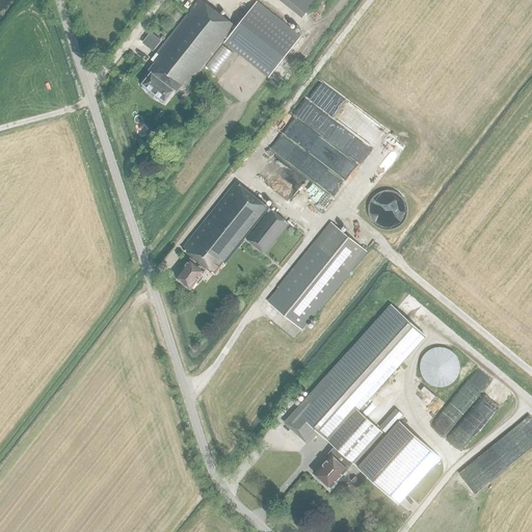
[(236,27),(202,0),(196,0),(151,59),(155,62),(149,71),(151,73),(142,83),(165,101),(175,89),(177,91),(186,80),(189,82),(224,37),(227,38),(223,42),(268,77),(300,36),(256,1),(236,27)]
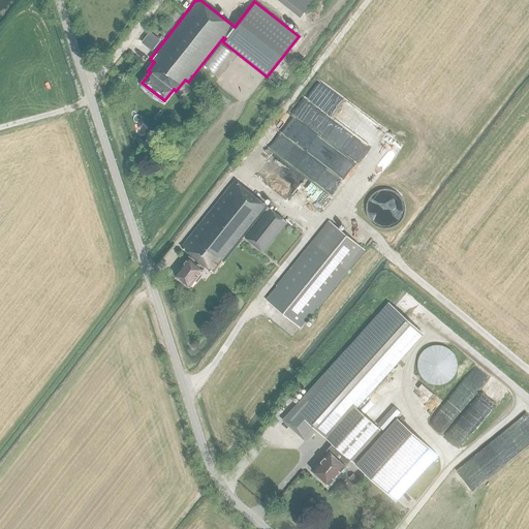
[(280,0),(302,17),(314,0),(280,0)]
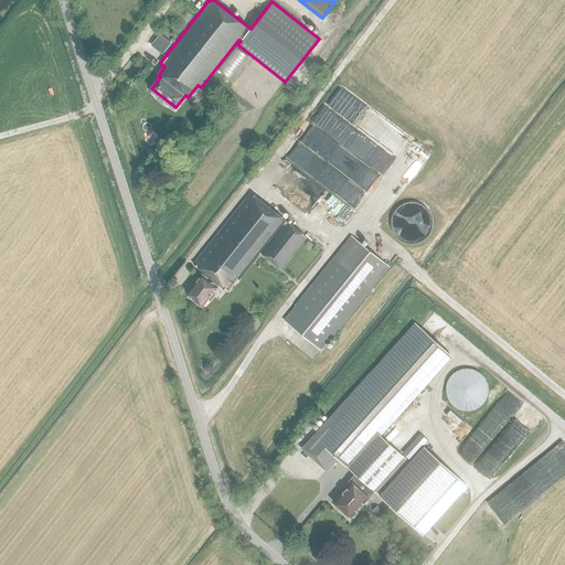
[(163,53),(172,41),(161,32),(152,44),(163,53)]
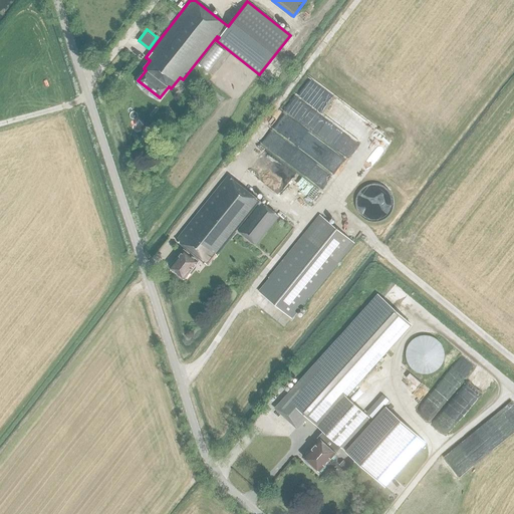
[(327,138),(334,126),(305,106),(299,115),(291,110),(290,112),(327,138)]
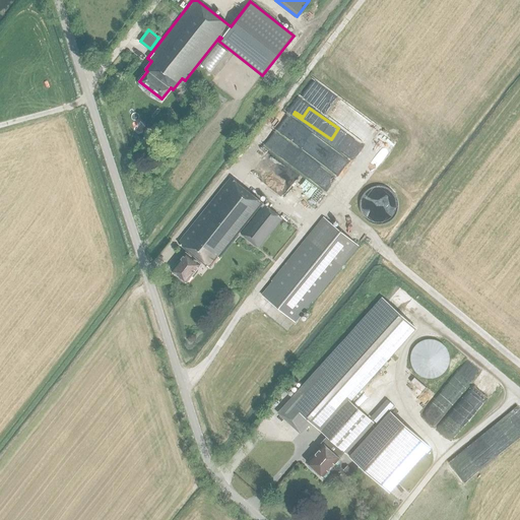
[(291,169),(331,192),(340,177),(300,153),(291,169)]
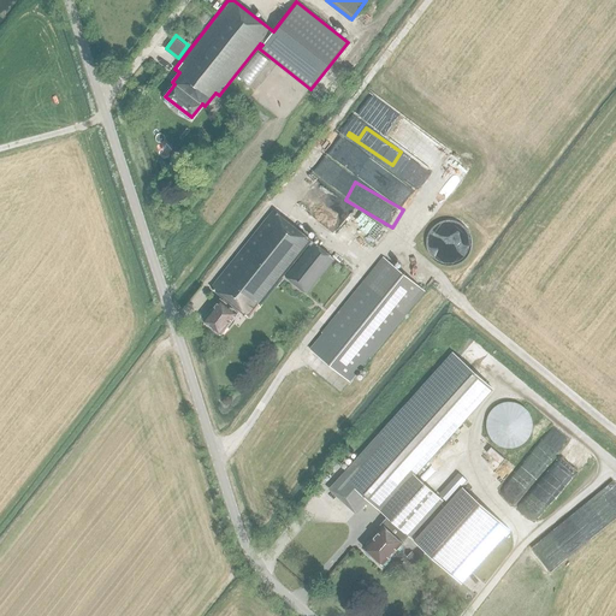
[(246,317),(246,319),(247,319),(249,319),(250,317),(249,315),(307,244),(308,246),(283,277),(306,295),(333,260),(273,212),(212,290),(224,300),(221,301),(220,301),(203,321),(221,336),(241,312),(246,317)]
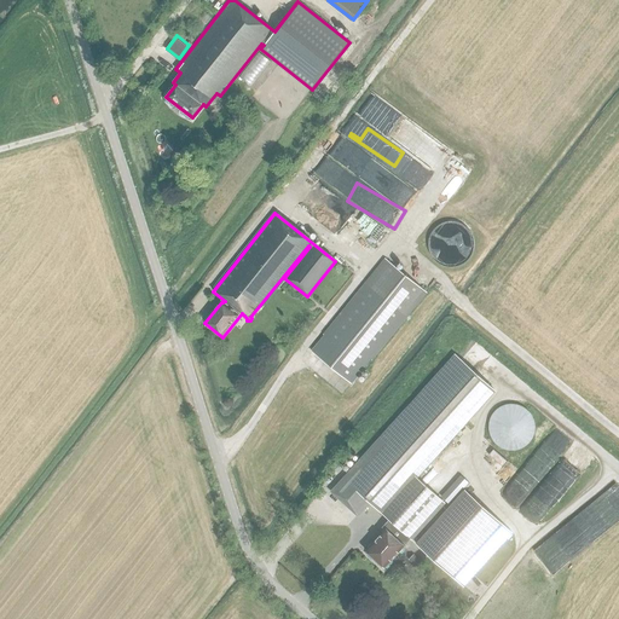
[(358,237),(371,248),(381,235),(368,224),(358,237)]
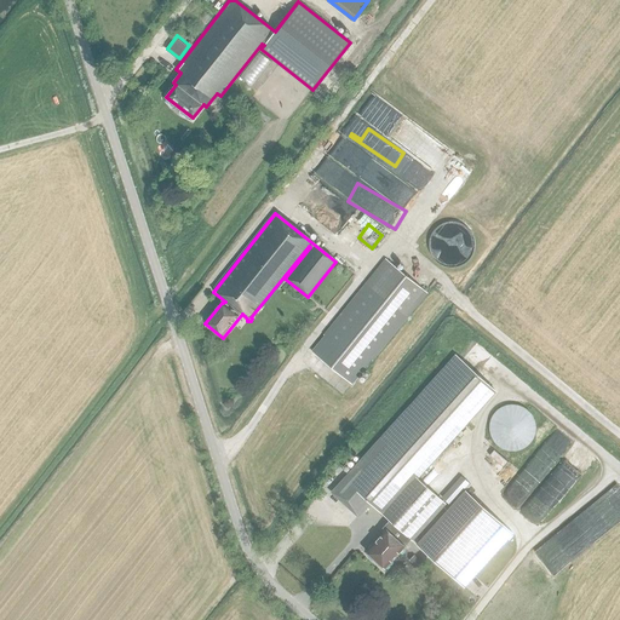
[(385,260),(311,352),(352,385),(363,369),(371,361),(372,361),(426,293),(385,260)]
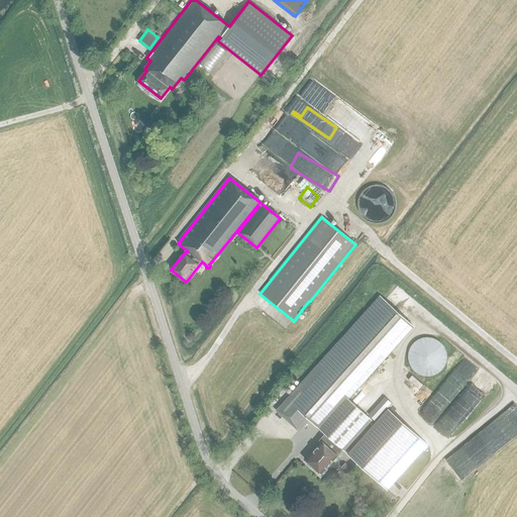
[(307,461),(316,471),(321,475),(328,468),(343,451),(343,452),(373,420),(349,398),(363,384),(415,327),(381,296),(328,352),(280,405),(276,409),(299,431),(309,420),(324,434),(319,439),(324,443),(307,461)]
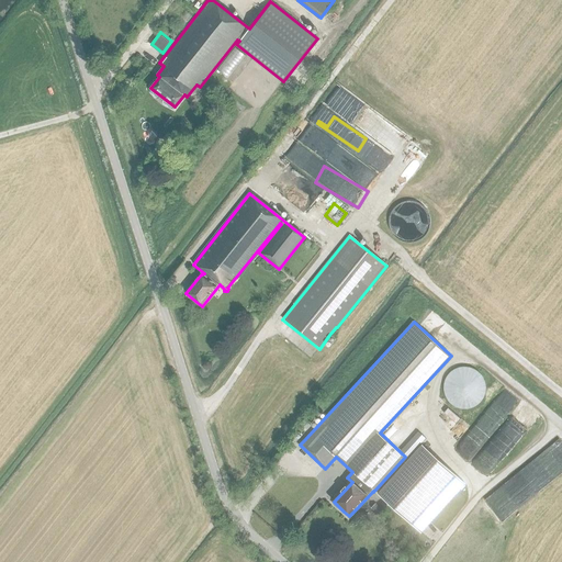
[(491,377),(456,364),(444,397),(479,411),(491,377)]
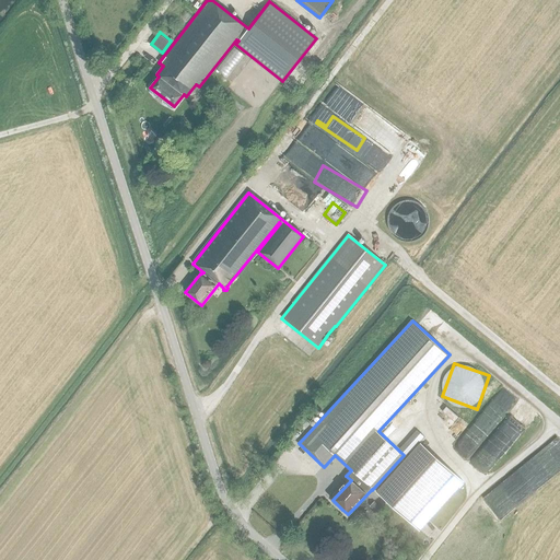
[(420,444),(376,493),(409,523),(419,532),(463,482),(453,474),(420,444)]
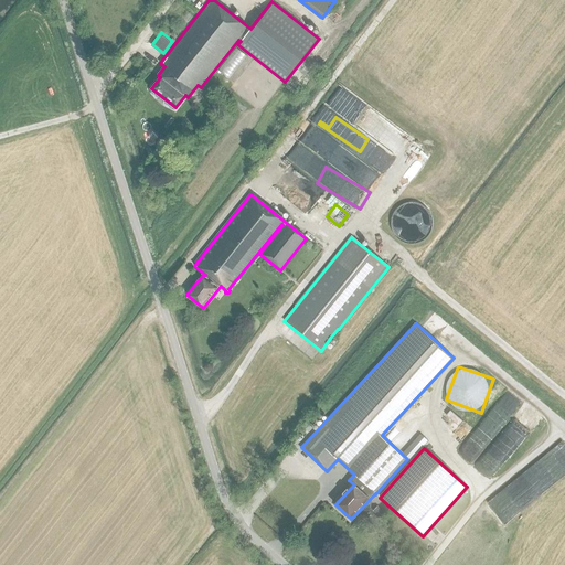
[(373,511),(381,519),(385,513),(377,507),(373,511)]
